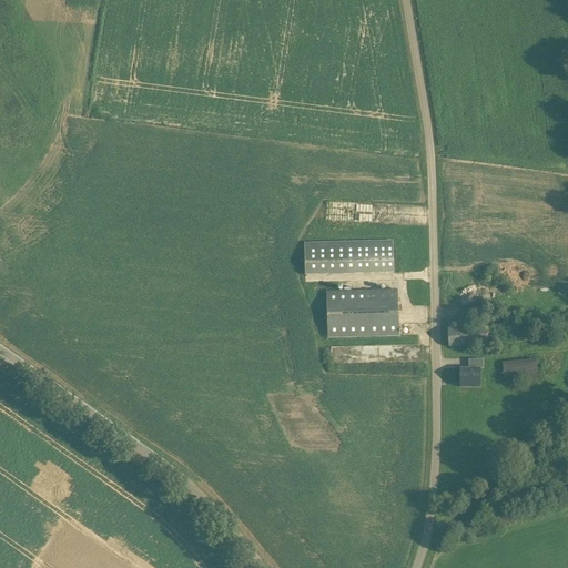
[(305,275),(394,273),(394,242),(304,244),(305,275)]
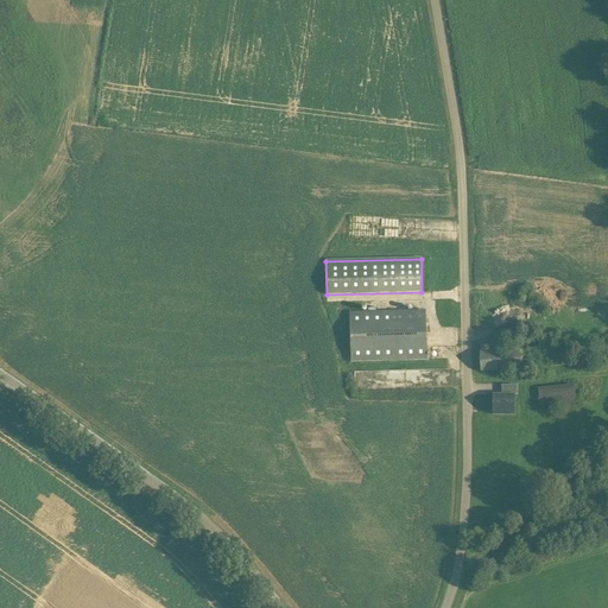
[(426,359),(425,310),(350,312),(352,361),(426,359)]
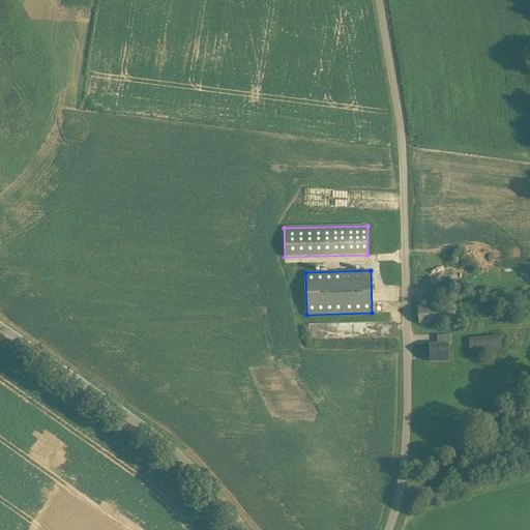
[(446,293),(447,305),(425,306),(425,300),(418,301),(419,306),(418,306),(419,324),(490,319),(499,319),(498,294),(488,294),(488,290),(446,293)]
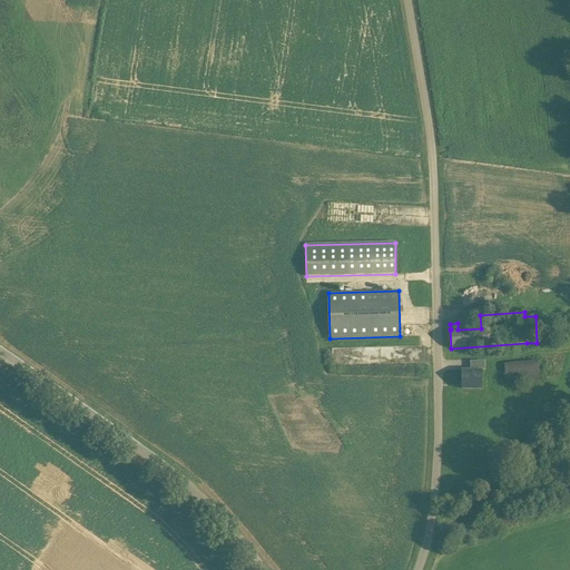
[(507,362),(508,383),(542,381),(541,360),(507,362)]
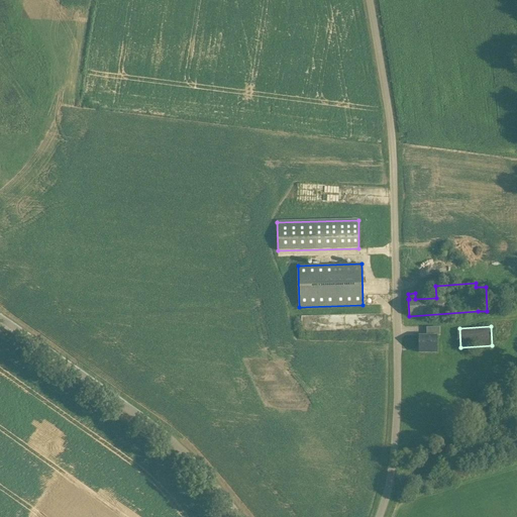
[(419,337),(418,354),(436,353),(437,336),(419,337)]
